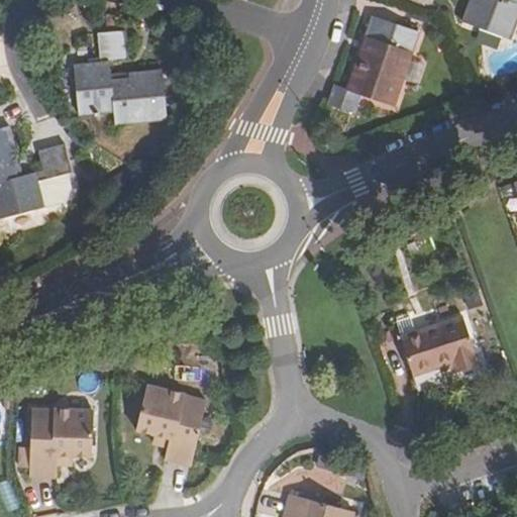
[(516,0),(470,0),(462,23),(508,39),(516,14),(516,0)]
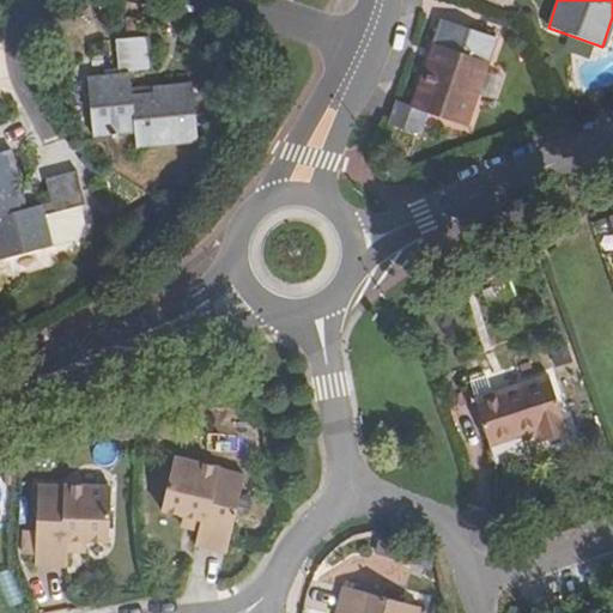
[(493,40),(439,20),(431,47),(438,49),(431,68),(424,66),(410,107),(462,126),(493,40)]
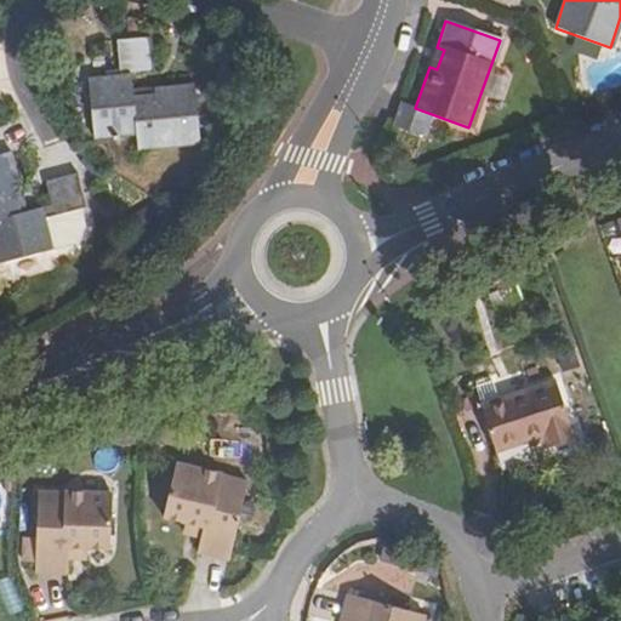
[(149,41),(119,44),(123,80),(91,84),(97,141),(138,137),(140,153),(200,146),(193,87),(155,92),(155,101),(135,102),(134,79),(153,78),(149,41)]
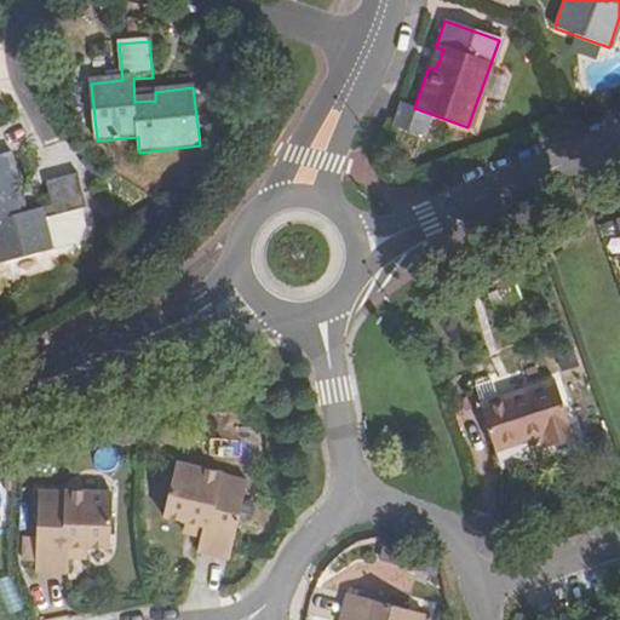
[(0,263),(51,250),(44,219),(78,210),(85,207),(78,176),(45,183),(51,206),(18,214),(13,193),(19,190),(10,154),(0,155),(0,263)]
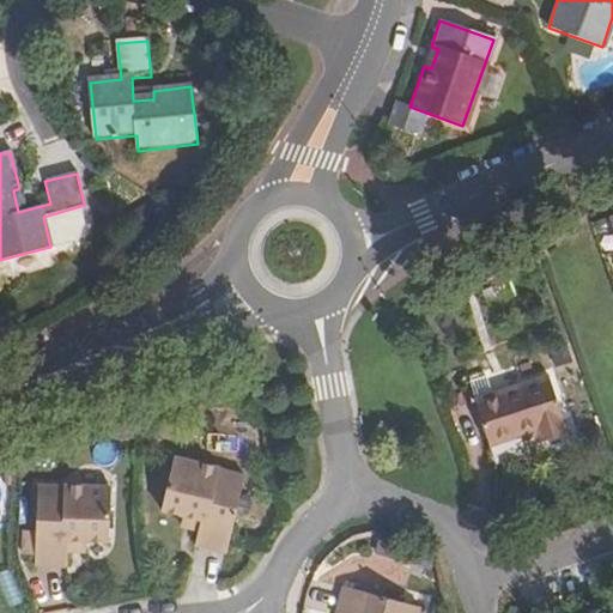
[(43,174),(73,170),(71,157),(42,161),(43,174)]
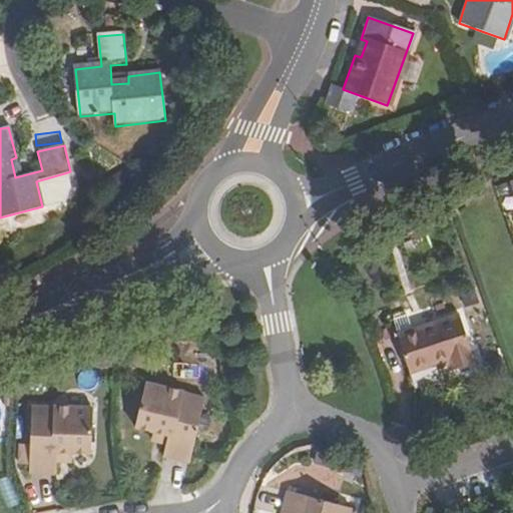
[(36,181),(42,206),(62,201),(68,188),(64,173),(36,181)]
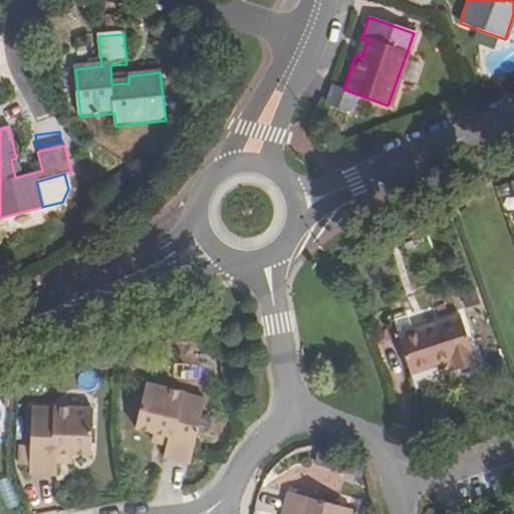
[(513,180),(497,186),(513,233),(513,180)]
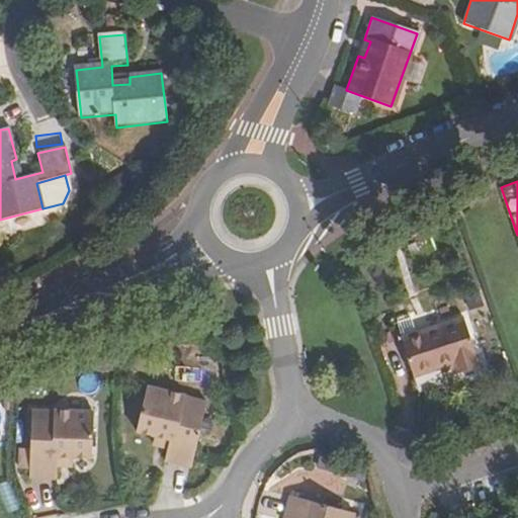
[(403,338),(418,377),(459,363),(463,371),(484,363),(464,317),(416,333),(411,319),(398,324),(403,338)]
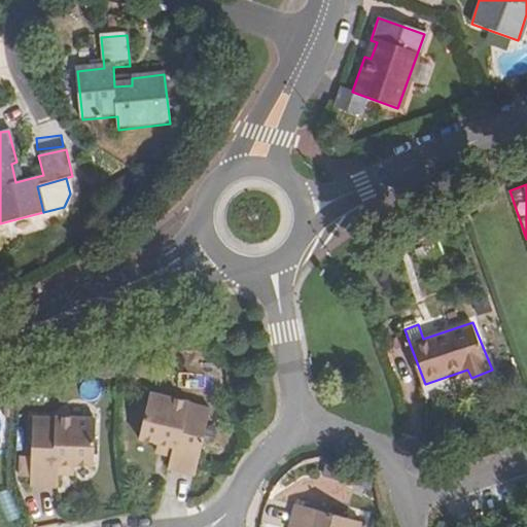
[(187,411),(189,403),(189,401),(152,391),(140,437),(160,443),(173,447),(171,456),(168,468),(195,476),(209,417),(187,411)]
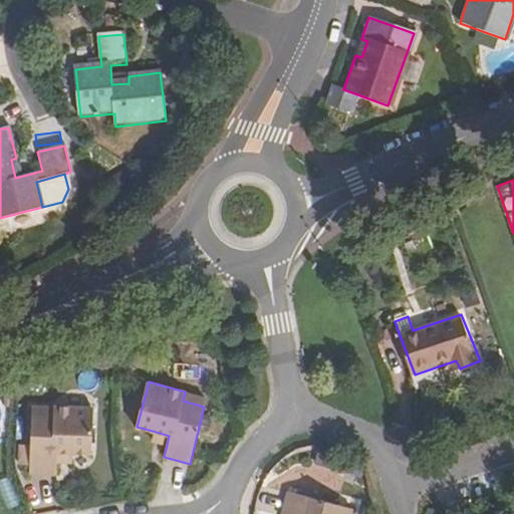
[(183,401),(204,407),(206,400),(185,394),(183,401)]
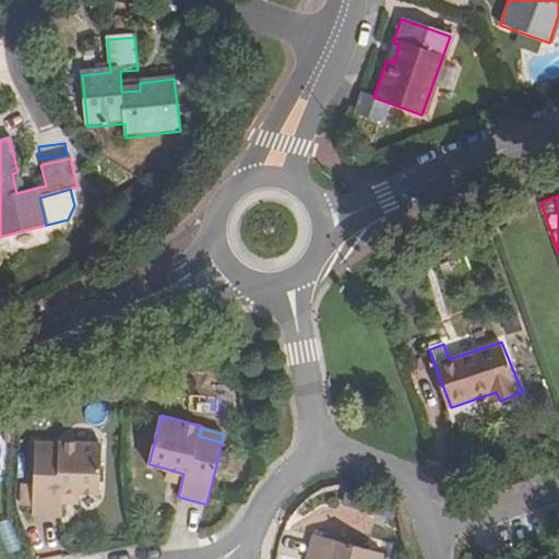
[(66,494),(80,494),(99,495),(104,444),(62,441),(61,444),(61,454),(37,452),(32,514),(63,516),(64,504),(66,494)]
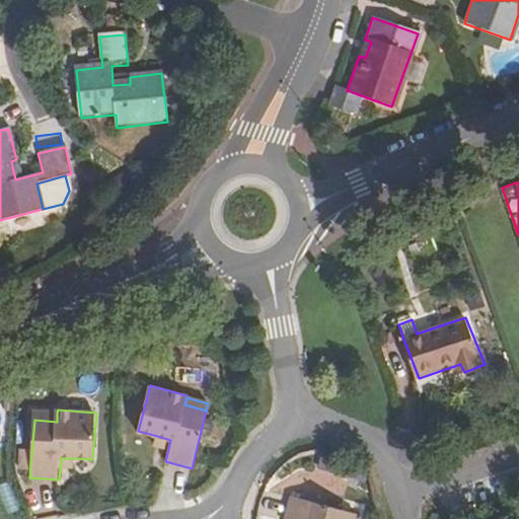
[(57,422),(57,413),(35,411),(34,420),(57,422)]
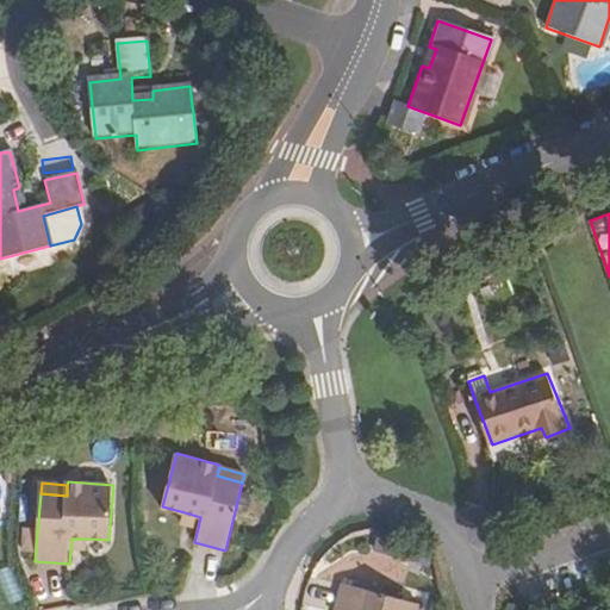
[(181,524),(198,528),(200,517),(185,512),(181,524)]
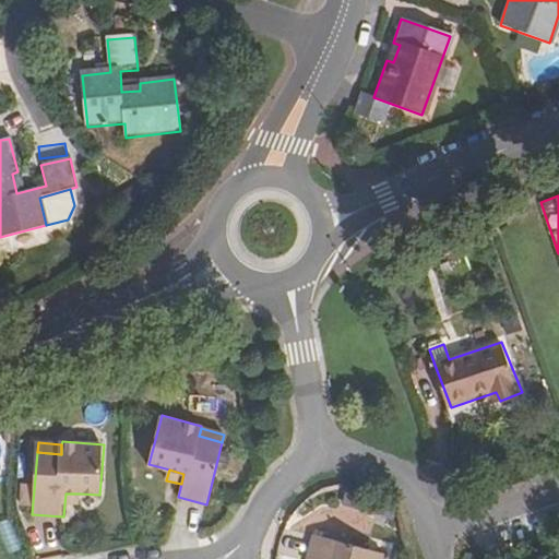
[(80,504),(80,494),(66,494),(64,504),(80,504)]
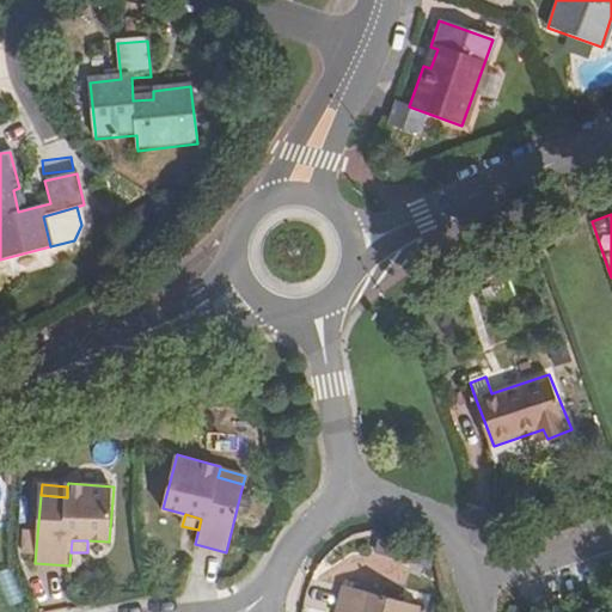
[(342,588),(335,611),(405,611),(407,610),(399,607),(342,588)]
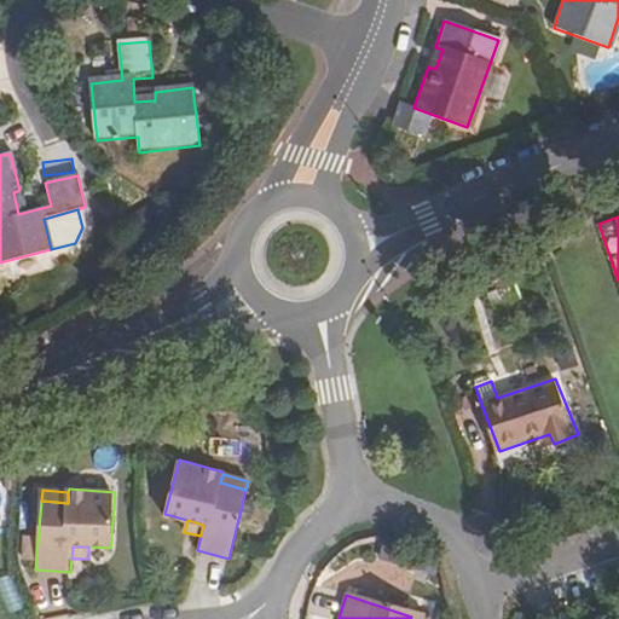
All buildings are outlined.
